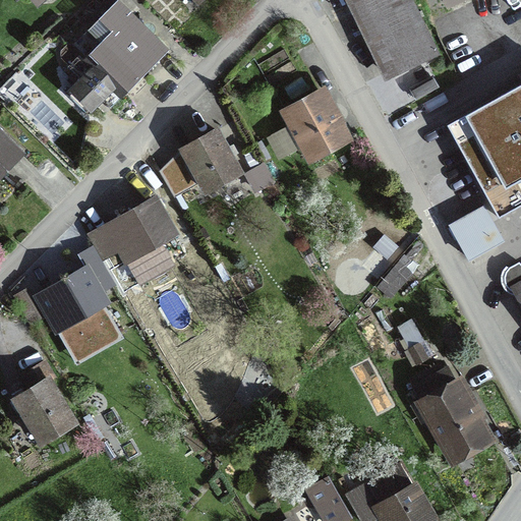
[(351,0),(388,74),(435,52),(408,0),(351,0)]
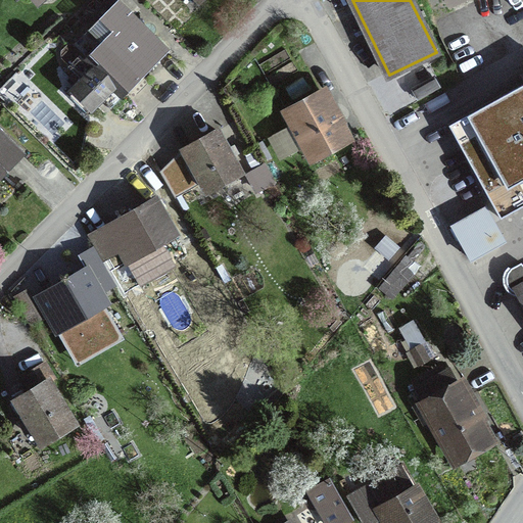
[(168,51),(117,1),(99,18),(111,32),(84,59),(80,55),(67,66),(80,79),(65,93),(89,116),(98,107),(105,114),(168,51)]
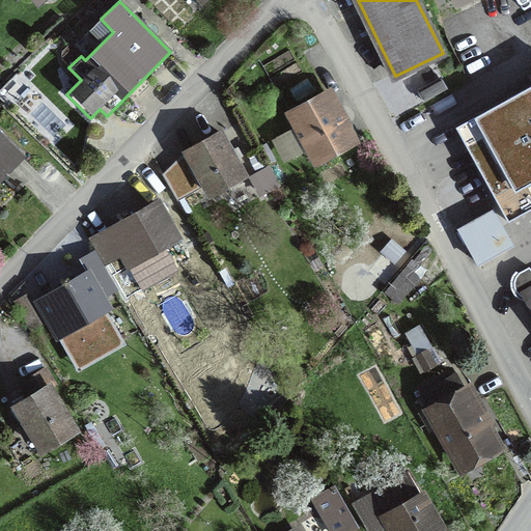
[(508,222),(530,208),(530,85),(456,127),(508,222)]
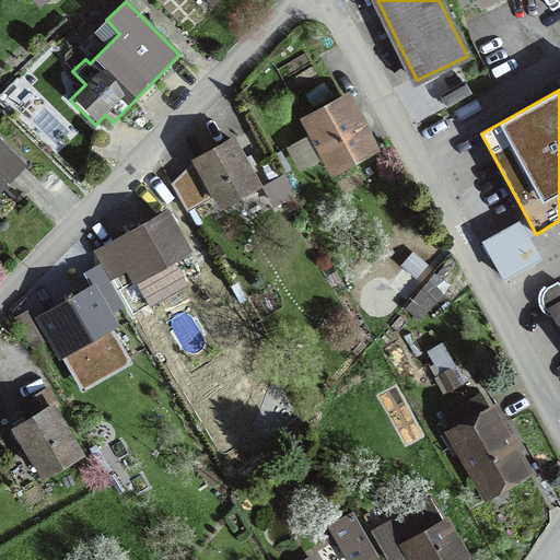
[(362,130),(368,127),(362,118),(357,121),(345,100),(308,120),(335,168),(372,149),(362,130)]
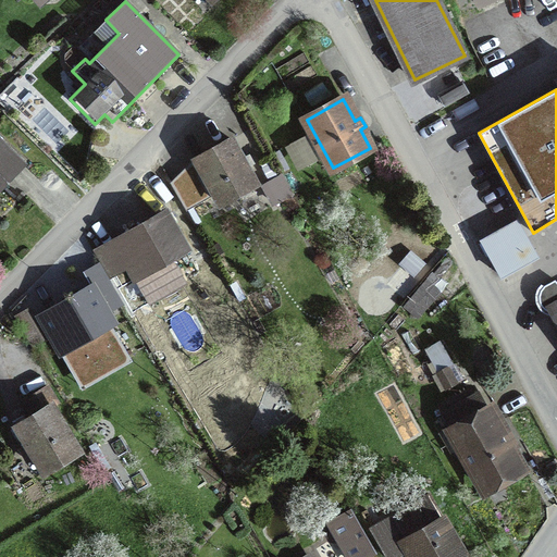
[(0,186),(23,163),(0,139),(0,186)]
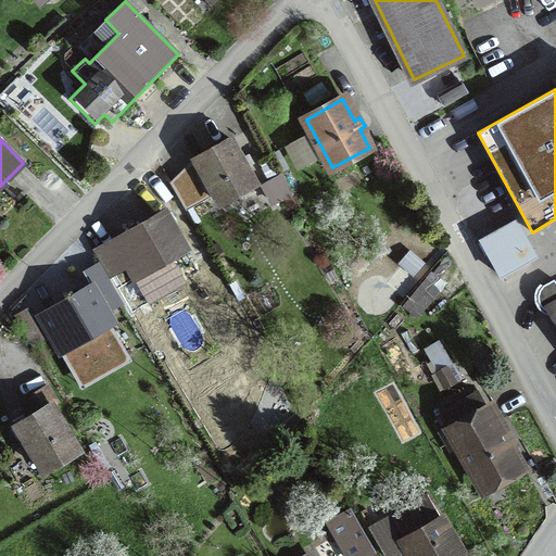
[(255,184),(247,167),(253,163),(249,154),(242,159),(230,139),(196,159),(171,184),(186,209),(210,194),(198,175),(202,173),(219,203),(255,184)]
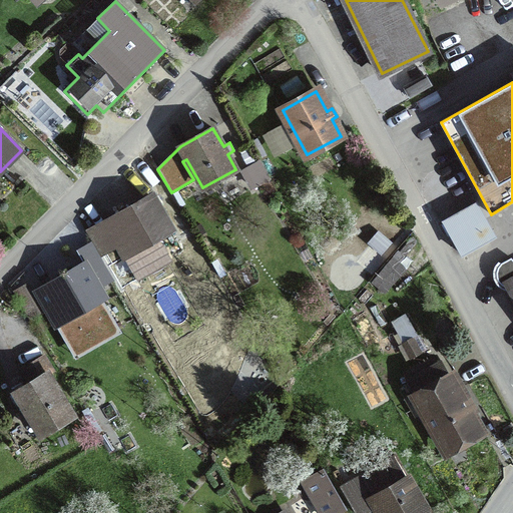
[(269,178),(260,161),(243,169),(252,187),(269,178)]
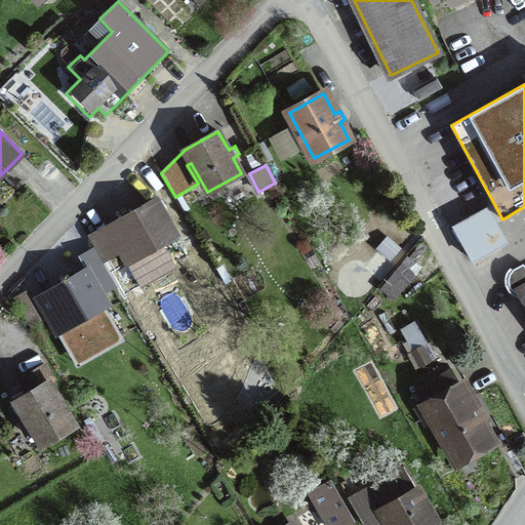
[(175,236),(156,201),(91,238),(105,260),(120,251),(139,286),(171,268),(158,245),(175,236)]
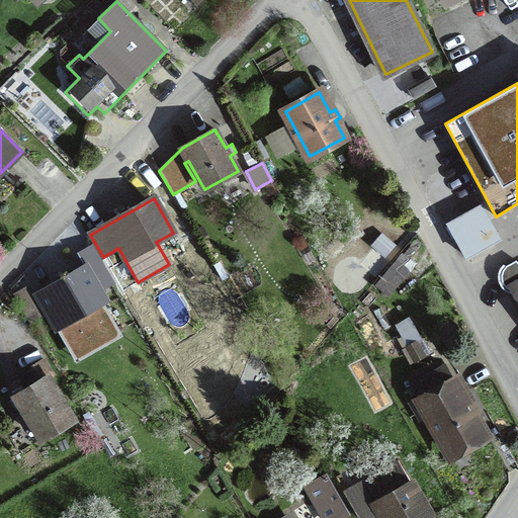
[(481,205),(447,224),(465,256),(499,237),(481,205)]
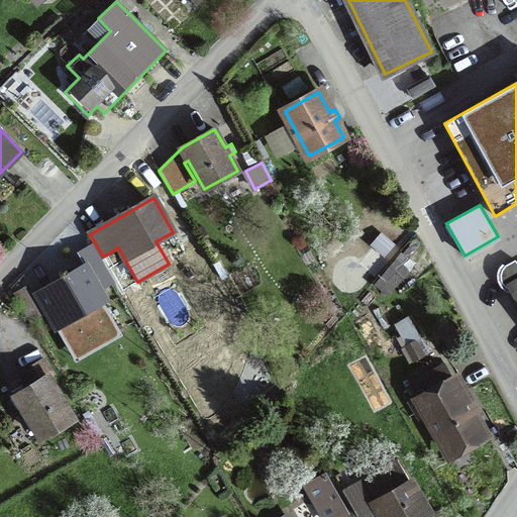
[(100,291),(115,282),(101,257),(93,243),(78,252),(86,267),(100,291)]
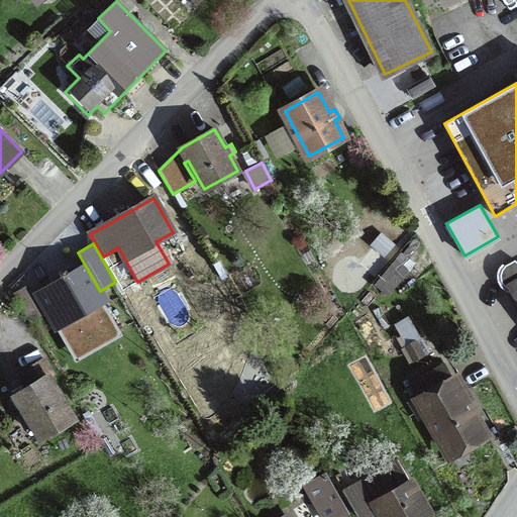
[(500,275),(503,285),(512,290),(516,299),(516,262),(515,261),(505,266),(500,275)]
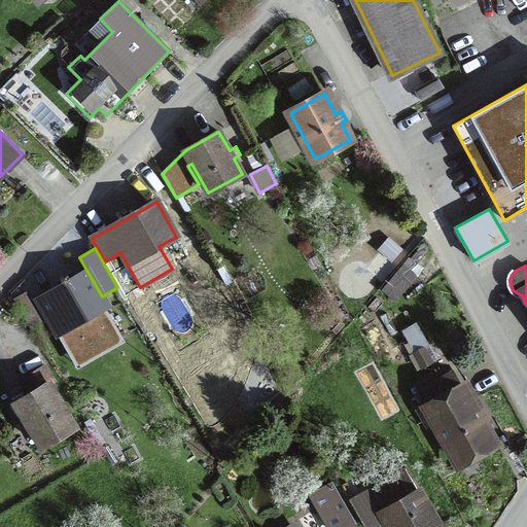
[(104,307),(106,306),(102,296),(88,272),(38,300),(57,332),(67,327),(79,348),(115,327),(104,307)]
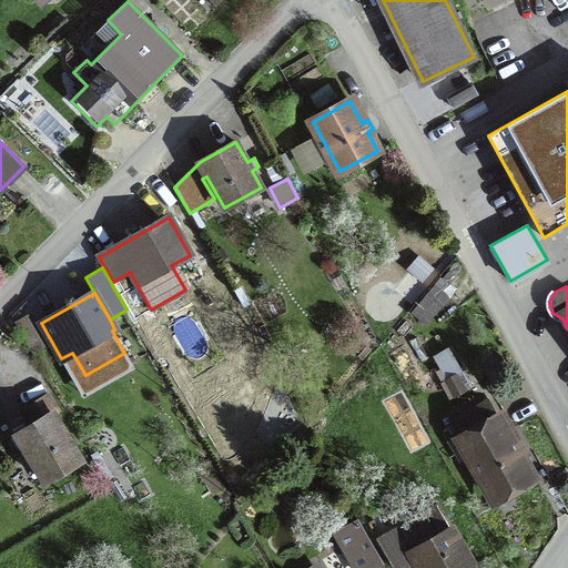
[(44,345),(28,316),(17,323),(33,352),(44,345)]
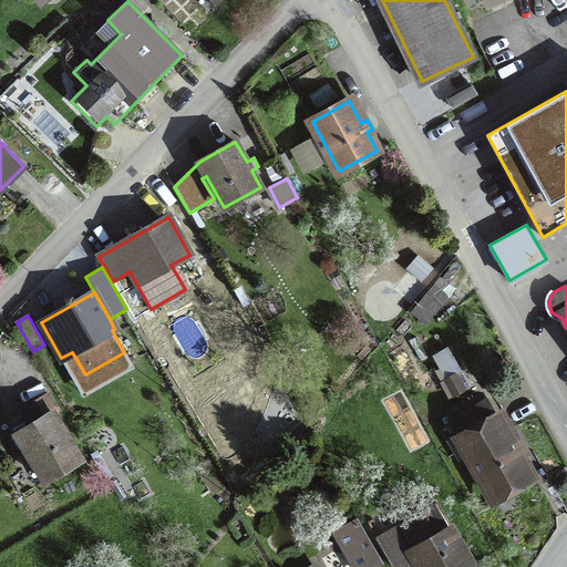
[(454,373),(445,379),(453,393),(463,389),(454,373)]
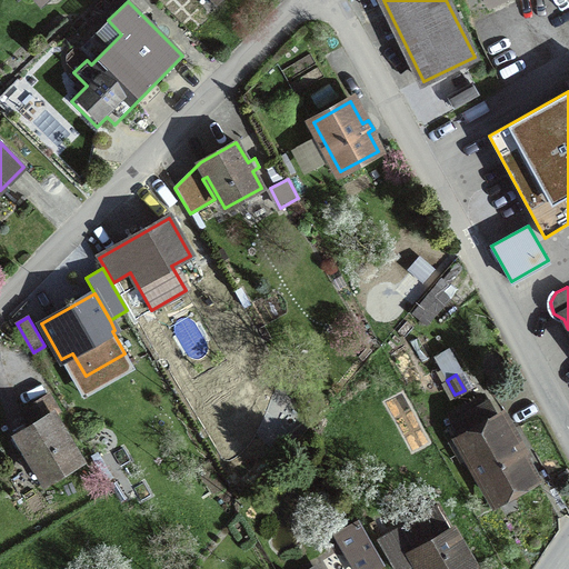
[(21,458),(29,470),(36,467),(46,482),(81,460),(53,415),(59,411),(49,396),(25,410),(33,425),(17,436),(28,453),(21,458)]
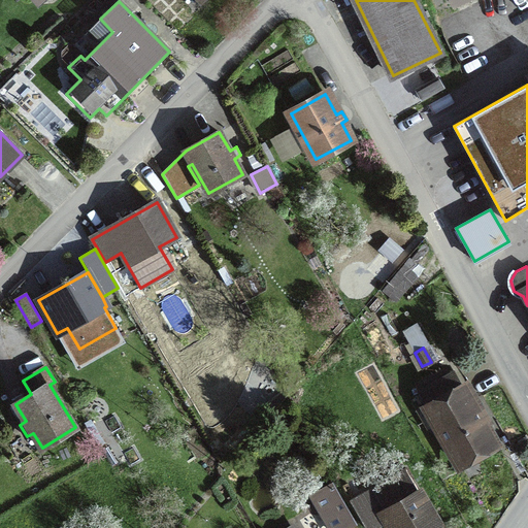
[(494,442),(484,424),(491,421),(483,406),(475,410),(455,373),(420,393),(459,463),(494,442)]
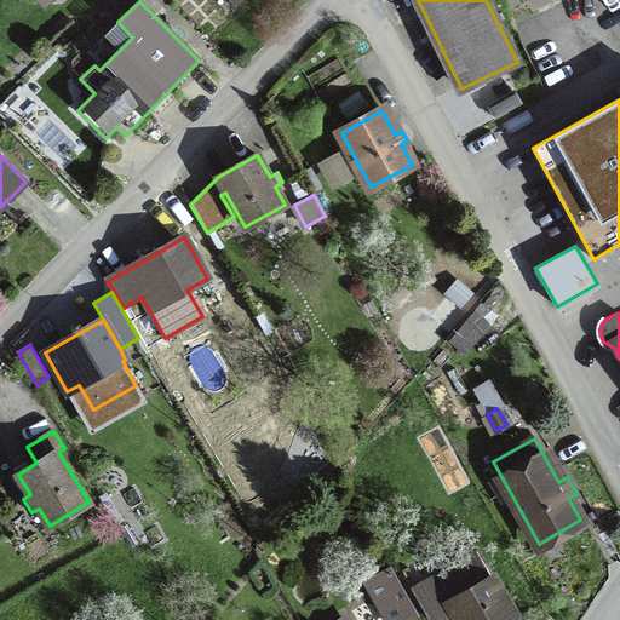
[(475,554),(414,590),(431,619),(441,619),(452,614),(454,619),(511,619),(516,619),(493,579),(491,580),(475,554)]
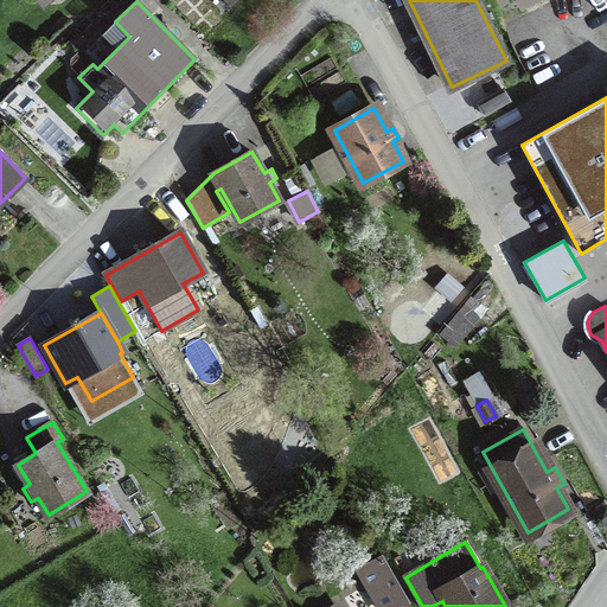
[(381,606),(396,606),(408,601),(383,557),(359,570),(381,606)]
